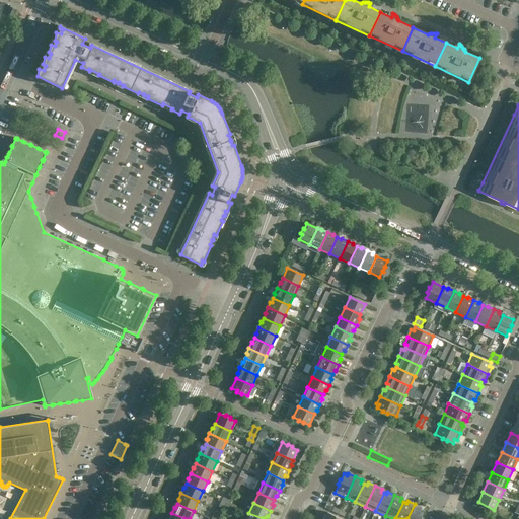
[(422,508),(415,504),(408,518),(421,518),(423,518),(422,517),(424,511),(421,510),(422,508)]
